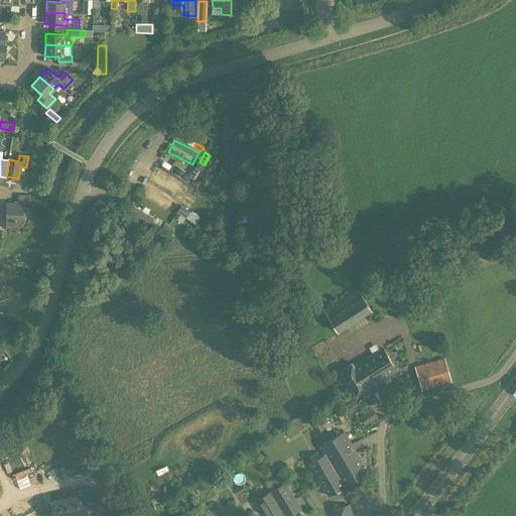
[(181,176),(184,168),(177,166),(174,173),(181,176)]
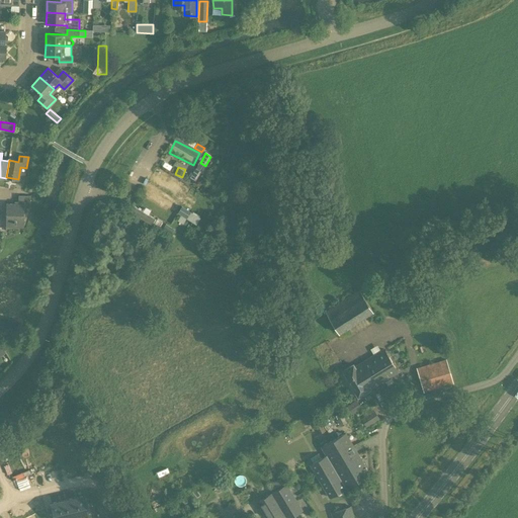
[(195,181),(201,172),(196,169),(190,178),(195,181)]
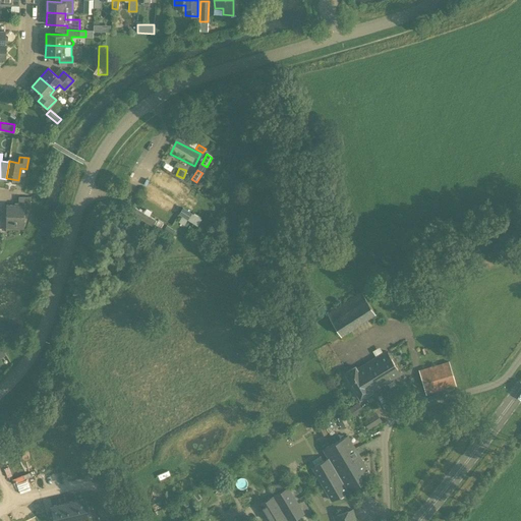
[(206,196),(200,205),(207,208),(211,200),(206,196)]
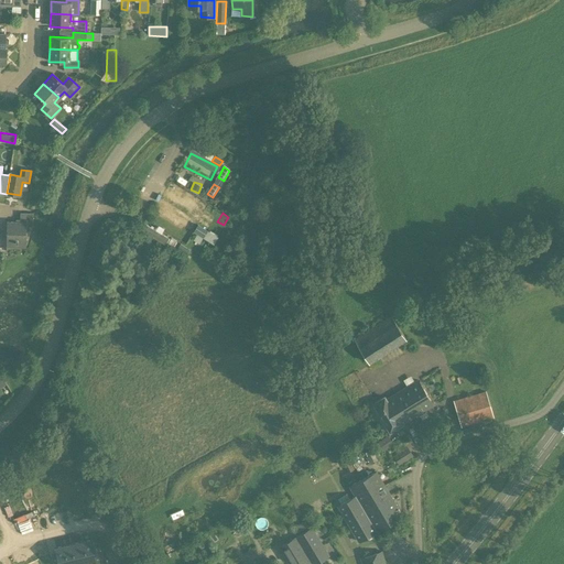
[(20,214),(20,220),(15,220),(15,223),(7,223),(7,246),(17,246),(17,242),(25,243),(26,227),(33,227),(33,214),(20,214)]
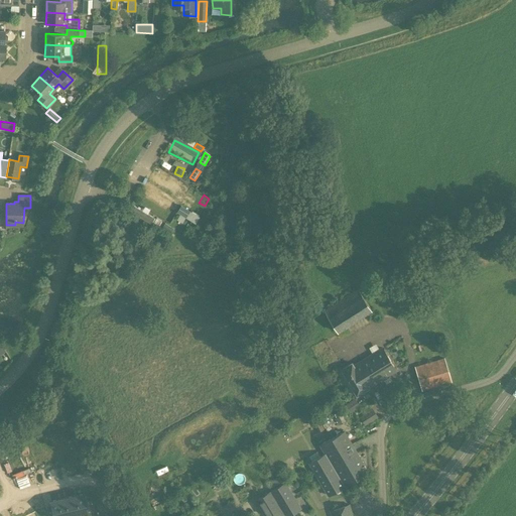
[(181,231),(175,240),(188,250),(196,242),(181,231)]
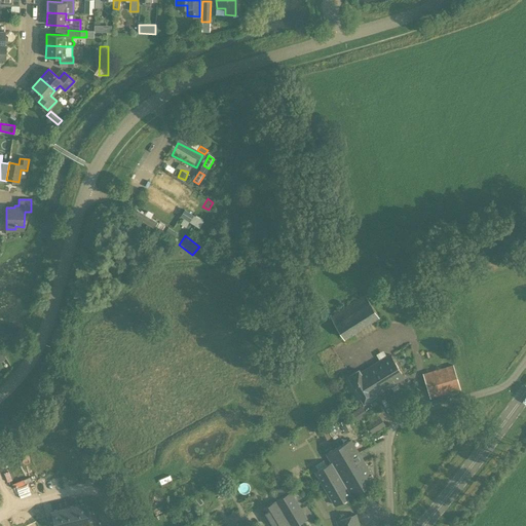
[(352,333),(371,322),(379,316),(365,294),(330,316),(344,339),(352,333)]
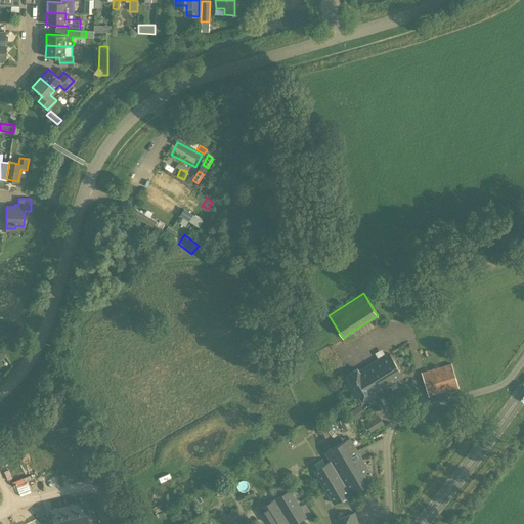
[(388,353),(366,366),(380,389),(401,375),(388,353)]
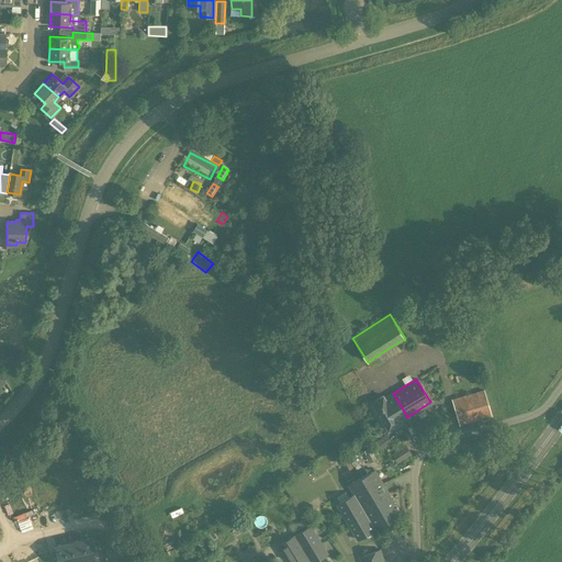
[(459,425),(491,415),(483,390),(451,400),(459,425)]
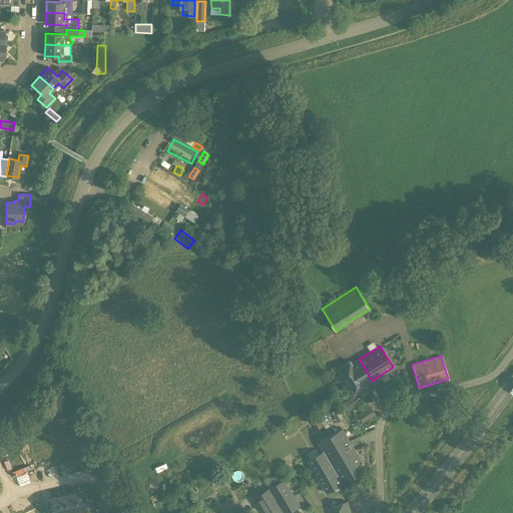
[(366,384),(372,381),(359,359),(351,363),(350,361),(339,367),(354,393),(367,385),(366,384)]
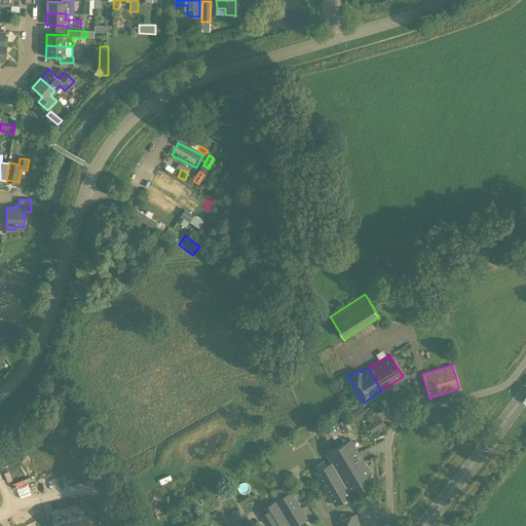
[(367,414),(362,407),(350,414),(355,422),(367,414)]
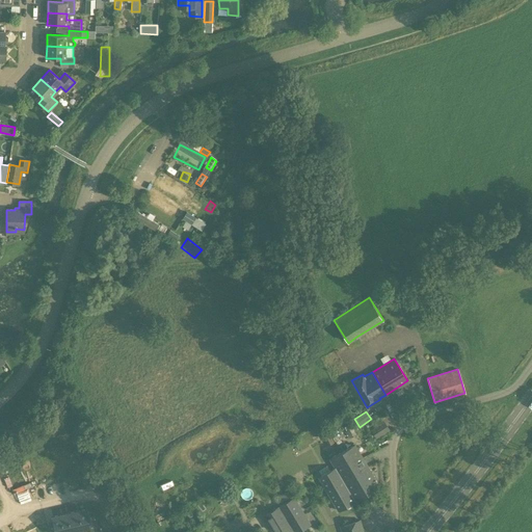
[(376,439),(390,430),(384,421),(370,429),(376,439)]
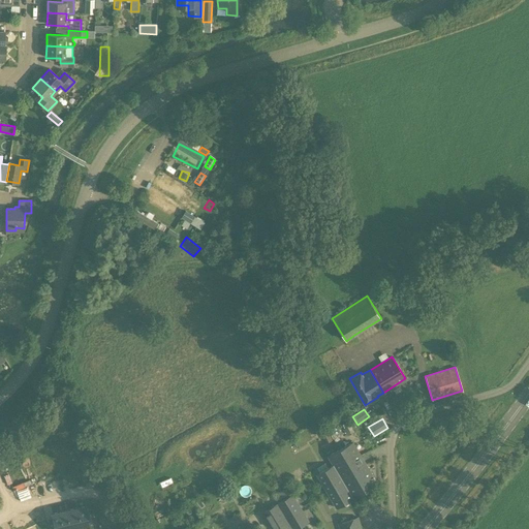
[(336,507),(364,491),(377,483),(352,442),(328,456),(333,465),(316,474),(336,507)]
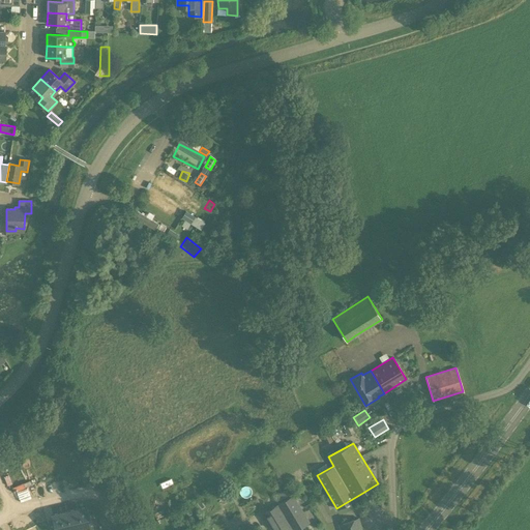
[(26,493),(37,490),(31,470),(20,473),(26,493)]
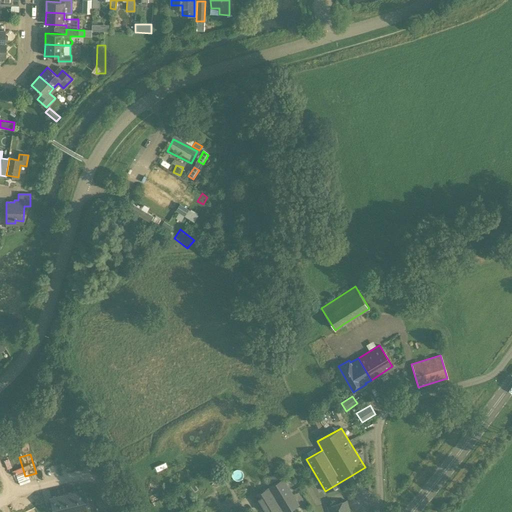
[(282,478),(253,496),(262,511),(284,511),(298,504),(282,478)]
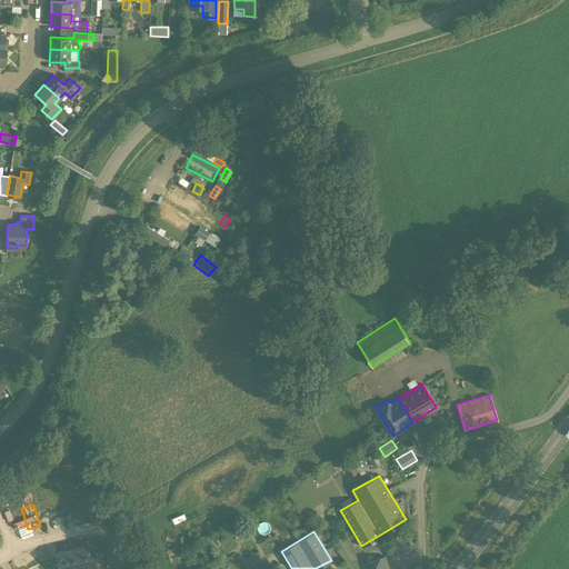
[(92,543),(80,547),(85,568),(97,565),(92,543)]
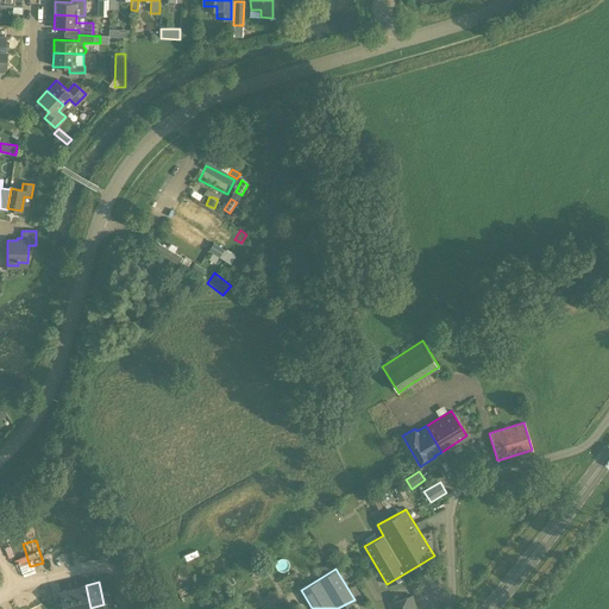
[(85,608),(90,608),(86,585),(73,588),(77,608),(85,608)]
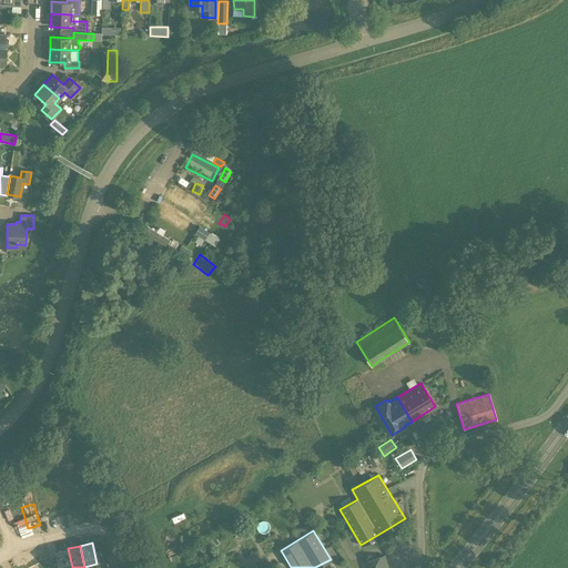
[(72,567),(68,548),(57,551),(59,567),(72,567)]
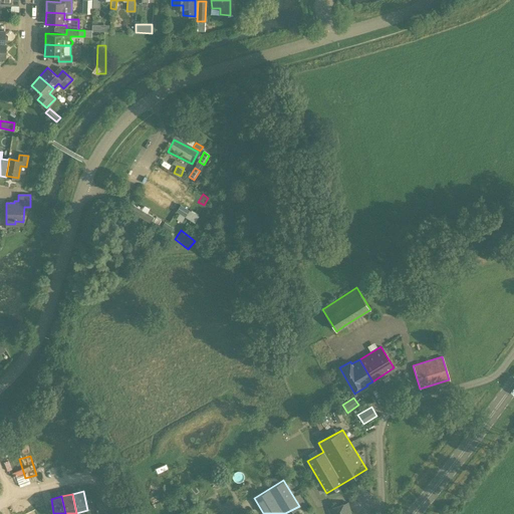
[(329,513),(350,513),(347,502),(328,508),(329,513)]
